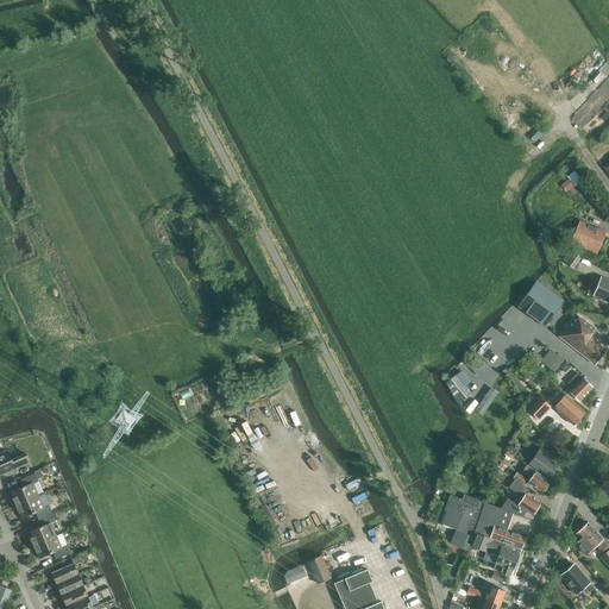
[(597,94),(575,119),(583,127),(607,102),(597,94)]
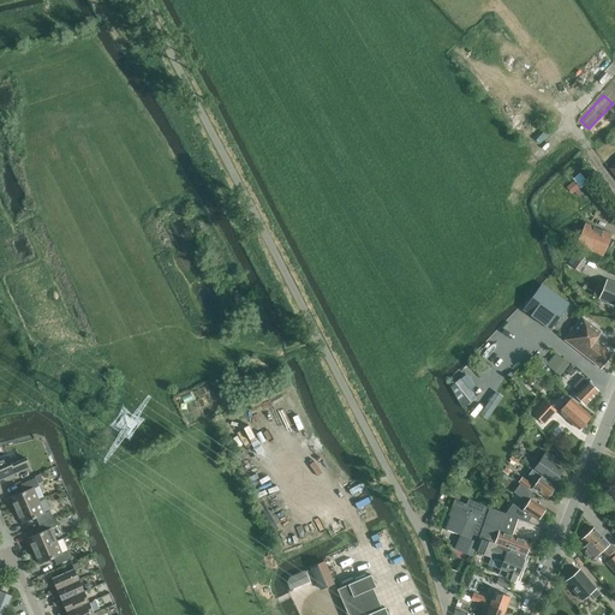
[(537,137),(541,142),(548,133),(544,130),(537,137)]
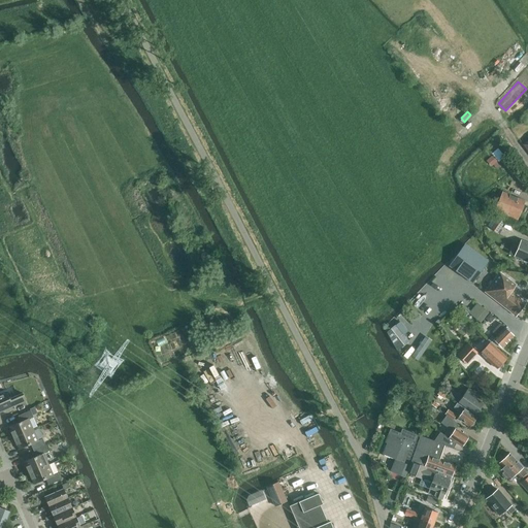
[(492,154),(499,162),(503,158),(497,150),(492,154)]
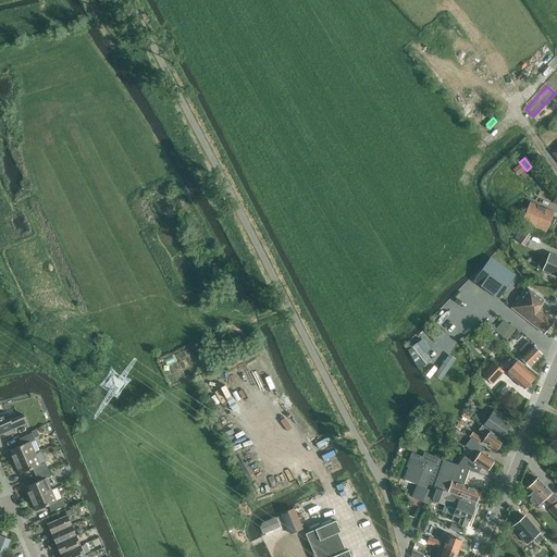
[(521,222),(545,232),(554,212),(530,202),(521,222)]
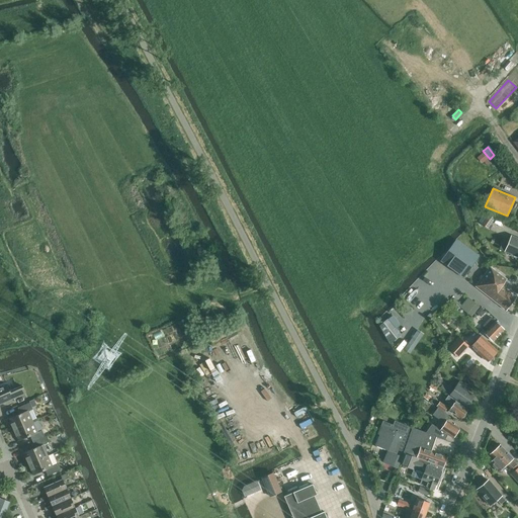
[(482,225),(488,228),(496,217),(490,212),(482,225)]
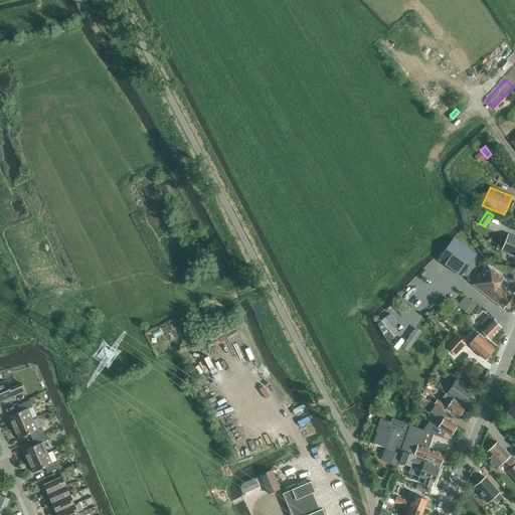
[(486,243),(494,246),(499,234),(491,230),(486,243)]
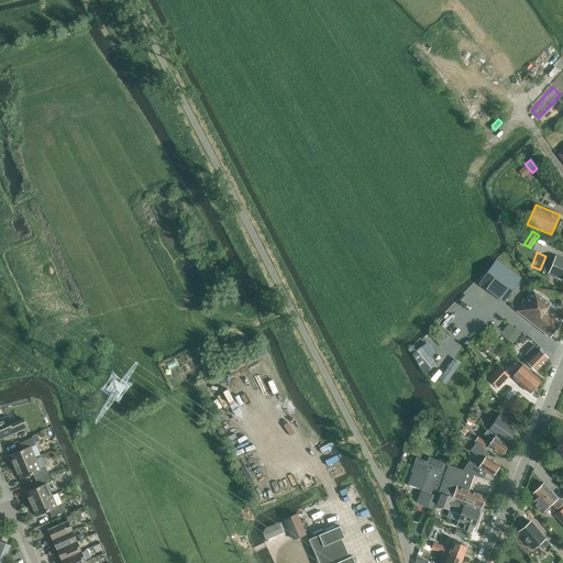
[(542,271),(558,277),(562,278),(562,258),(555,256),(554,260),(548,257),(542,271)]
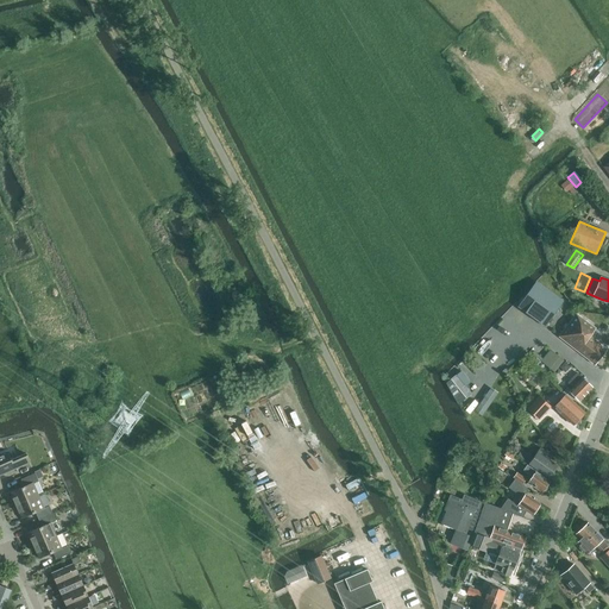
[(522,308),(546,325),(563,302),(539,284),(522,308)]
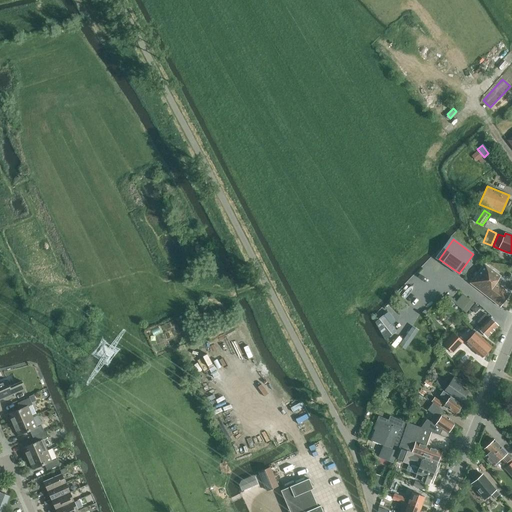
[(470,283),(500,307),(510,294),(496,282),(501,276),(484,264),(470,283)]
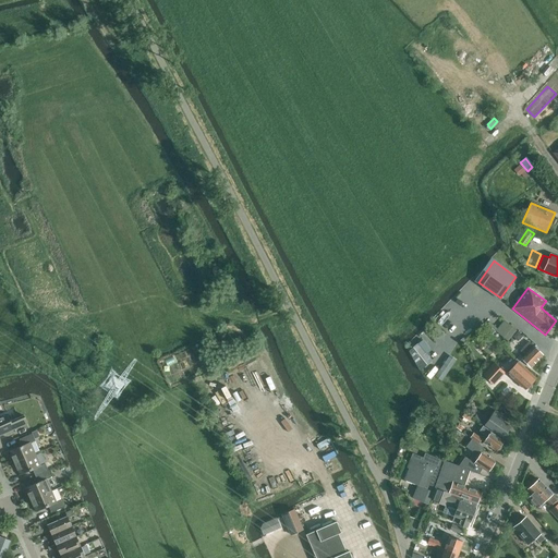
[(495,331),(508,341),(517,330),(505,320),(495,331)]
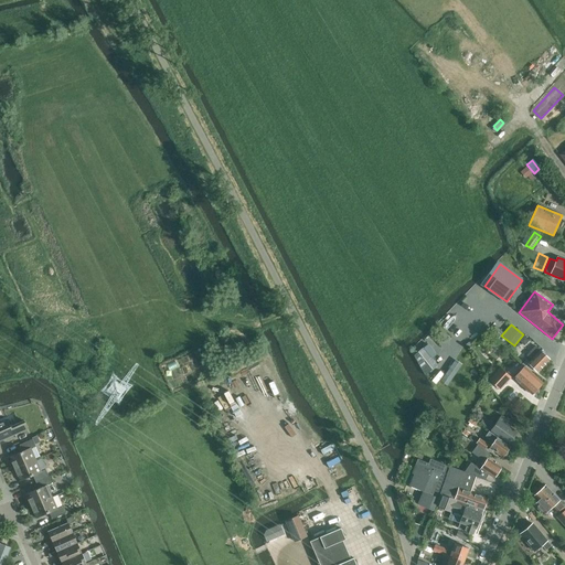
[(426,345),(414,353),(425,373),(438,366),(426,345)]
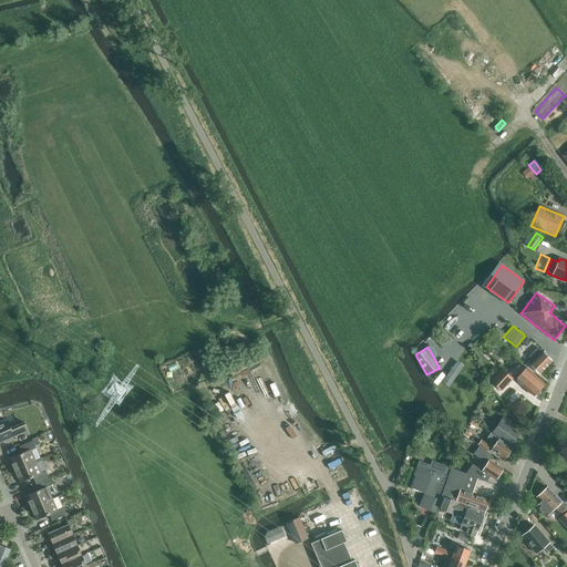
[(537,347),(528,357),(533,361),(531,363),(527,361),(524,366),(533,373),(536,370),(539,373),(552,360),(537,347)]
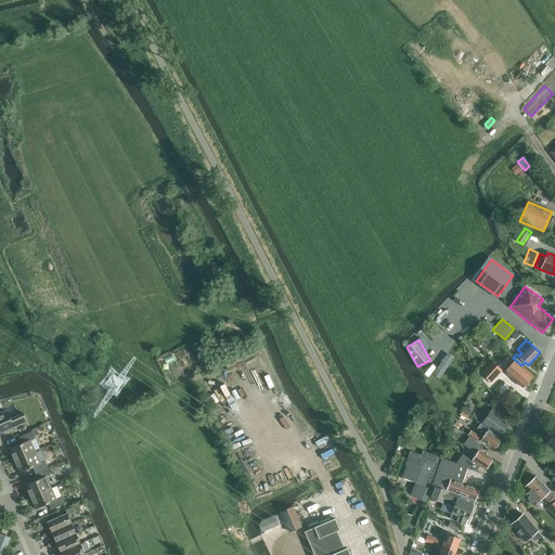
[(253,358),(257,369),(265,366),(261,356),(253,358)]
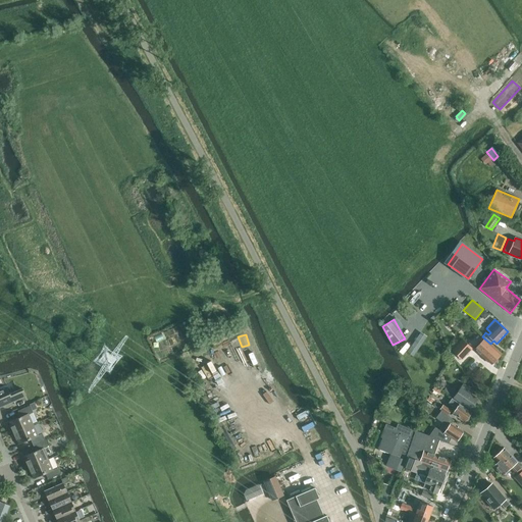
[(490,344),(482,336),(478,341),(480,342),(474,349),(490,364),(491,364),(493,364),(494,362),(494,360),(501,354),(490,344)]
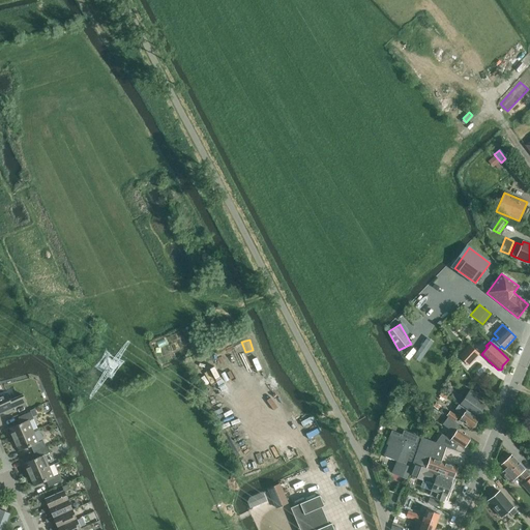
[(459,356),(469,365),(479,353),(469,345),(459,356)]
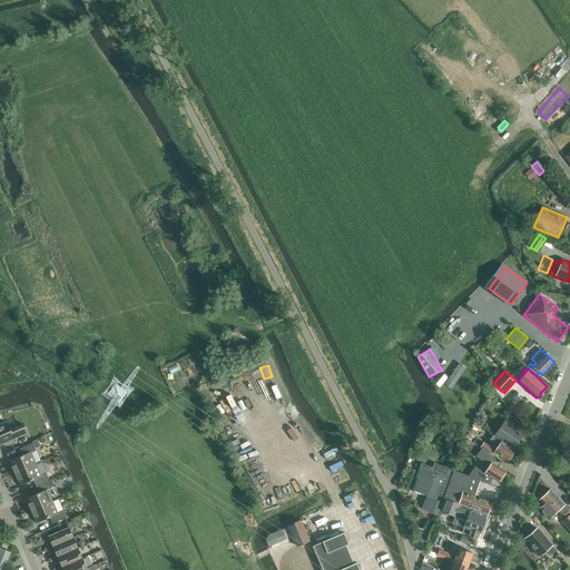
[(269,423),(282,418),(273,402),(262,408),(269,423)]
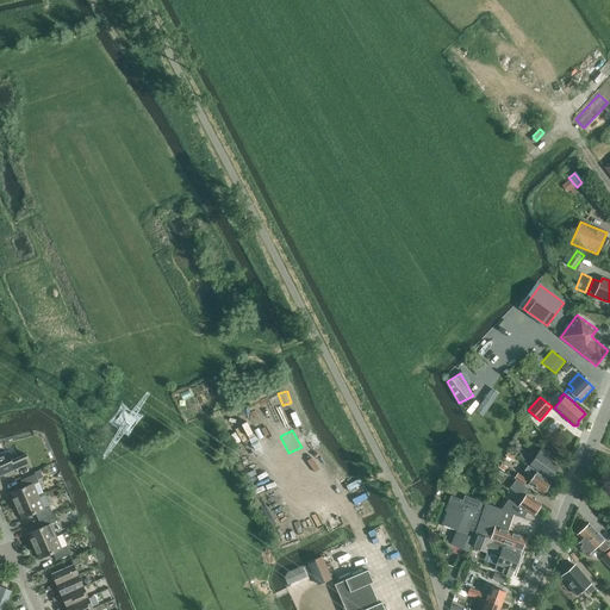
[(518,456),(549,478),(558,466),(549,460),(552,456),(541,448),(534,459),(523,450),(518,456)]
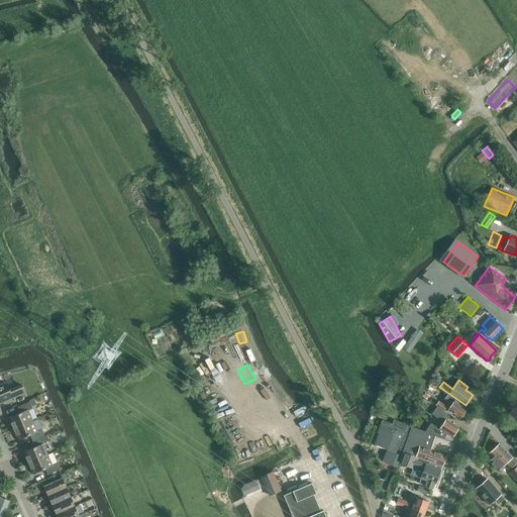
[(0,385),(0,403),(25,392),(22,385),(10,390),(7,383),(0,385)]
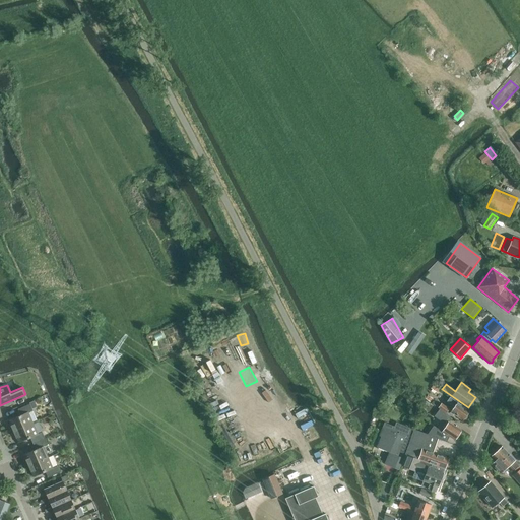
[(469,410),(452,398),(450,397),(447,401),(454,407),(451,411),(463,420),(464,419),(465,419),(467,416),(467,414),(469,410)]
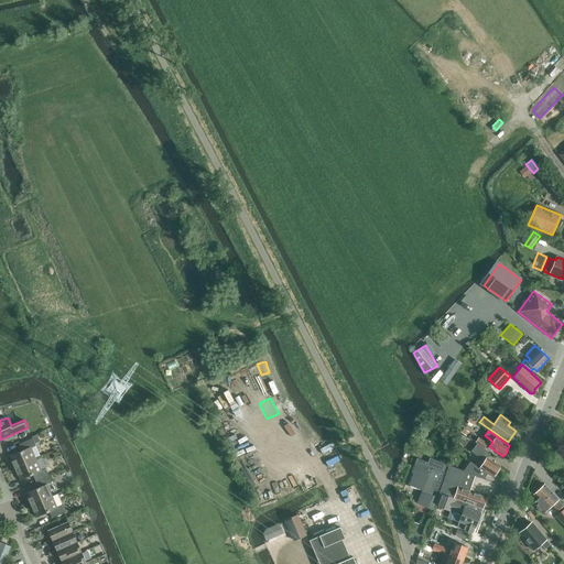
[(487,444),(478,437),(475,442),(484,448),(487,444)]
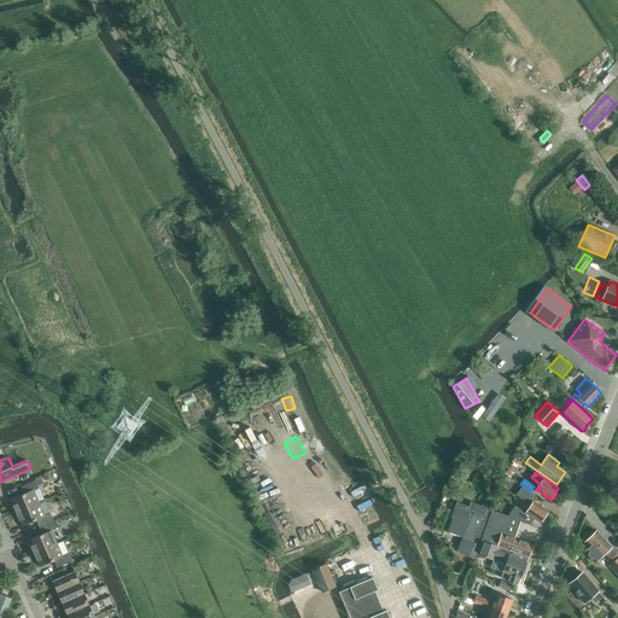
[(10,500),(16,513),(40,503),(34,490),(39,488),(35,481),(21,487),(24,494),(10,500)]
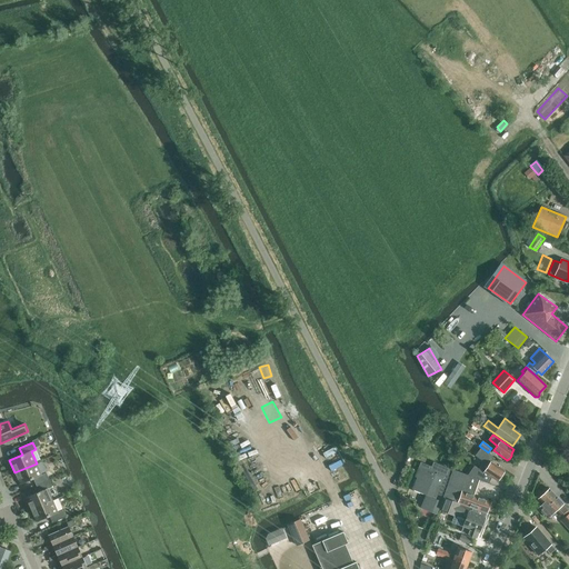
[(475,466),(468,476),(489,483),(491,478),(497,481),(505,470),(491,461),(493,457),(489,455),(480,448),(476,455),(485,460),(483,461),(488,465),(483,471),(475,466)]
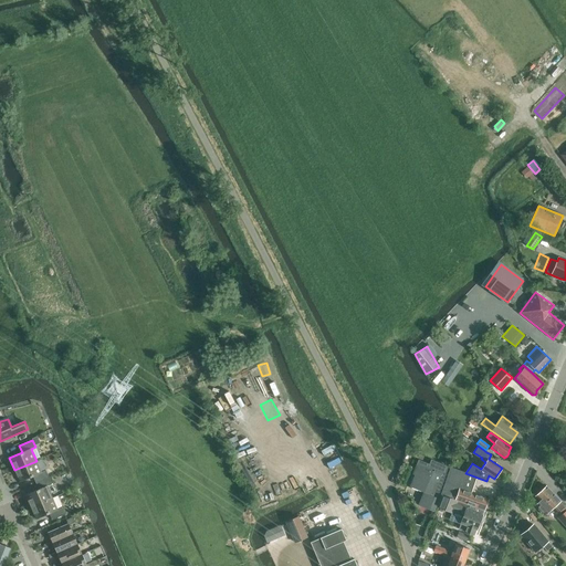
[(436,507),(441,494),(451,468),(431,460),(428,469),(417,465),(413,474),(416,475),(411,486),(425,492),(421,502),(436,507)]
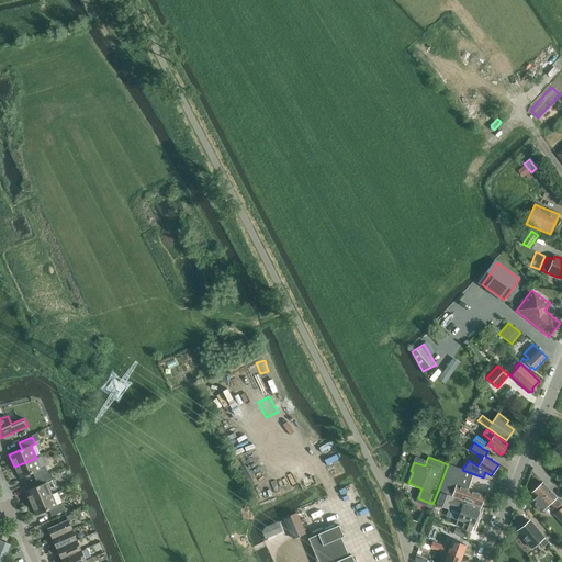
[(33,473),(35,480),(48,474),(45,467),(41,469),(36,458),(14,467),(20,479),(33,473)]
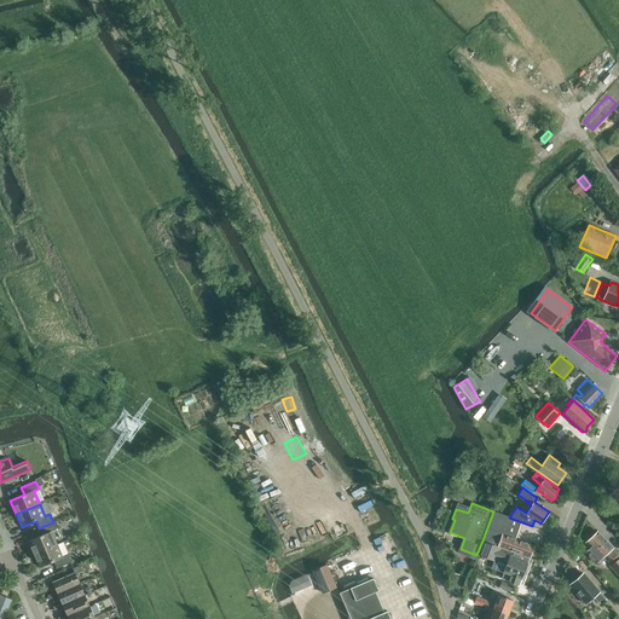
[(482,541),(484,541),(528,559),(528,557),(530,557),(533,547),(503,534),(509,518),(493,512),(482,541)]
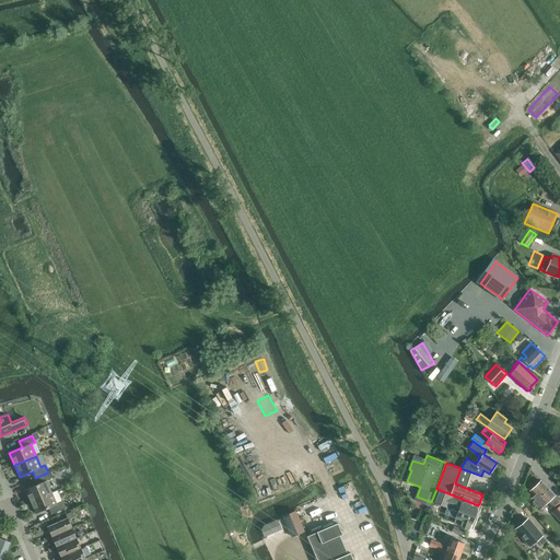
[(25,489),(31,502),(51,492),(47,481),(51,479),(48,473),(35,478),(38,483),(25,489)]
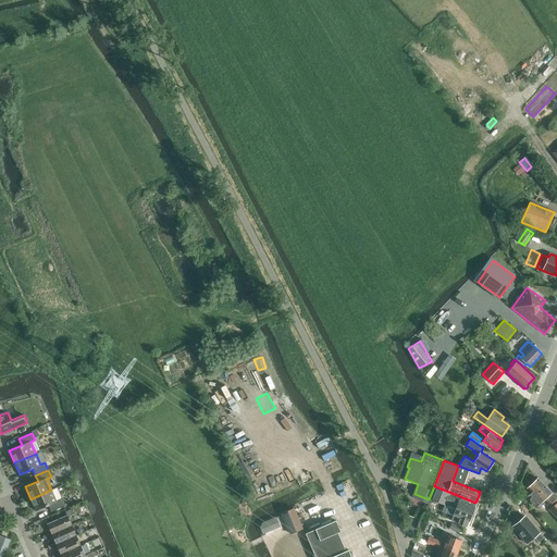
[(12,485),(15,492),(35,482),(32,475),(12,485)]
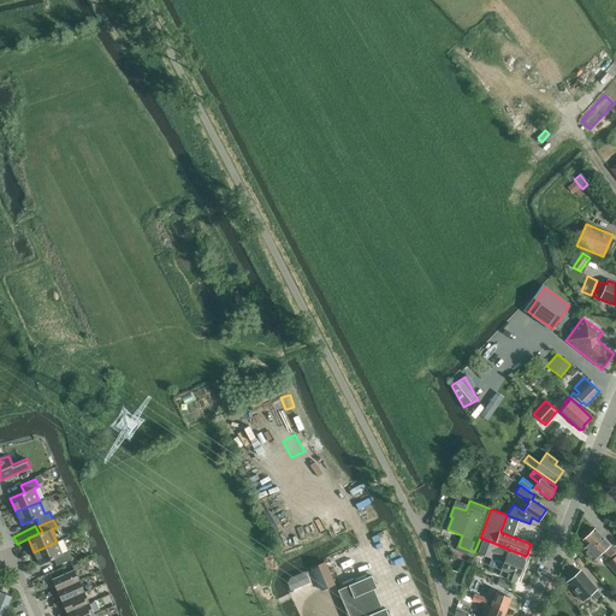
[(615,551),(610,545),(594,528),(582,540),(587,545),(584,549),(584,552),(591,560),(594,560),(598,556),(605,550),(611,557),(615,551)]
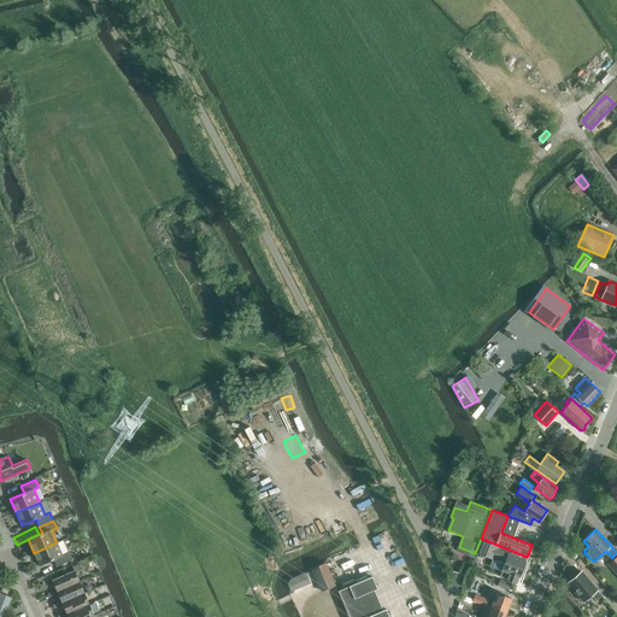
[(527,557),(482,539),(477,553),(493,559),(494,557),(506,560),(503,570),(507,573),(507,574),(509,574),(506,579),(517,583),(526,562),(526,560),(527,557)]
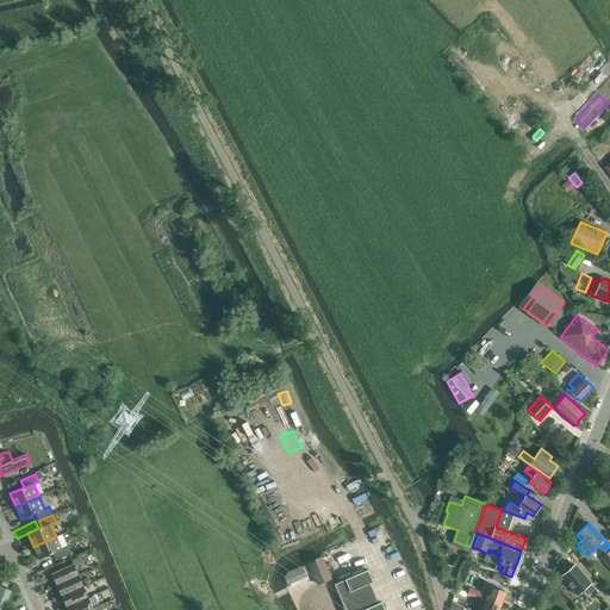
[(56,536),(33,547),(39,559),(53,553),(56,560),(70,554),(67,547),(62,549),(56,536)]
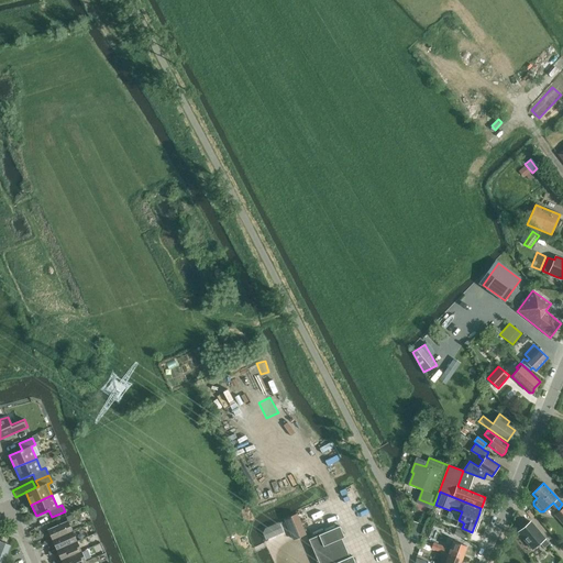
[(285,519),(294,539),(306,534),(297,514),(285,519)]
